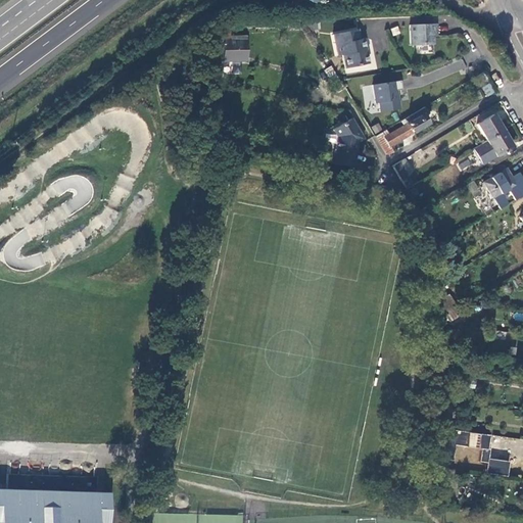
[(435,25),(409,26),(410,45),(432,44),(432,34),(436,34),(435,25)]
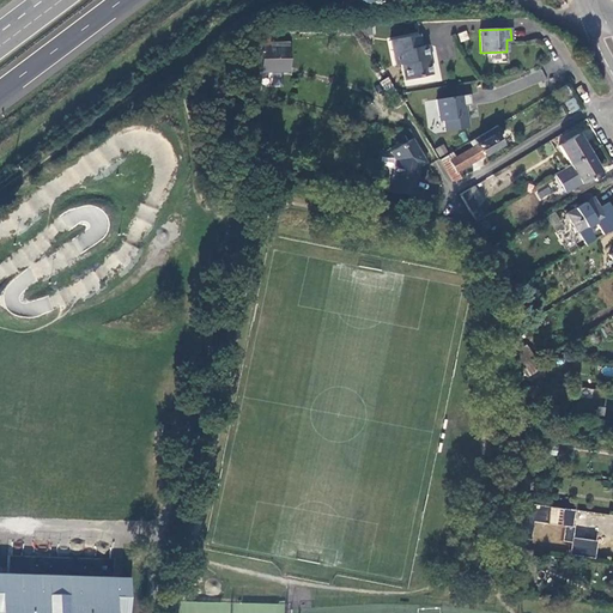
[(419,34),(390,40),(395,64),(400,62),(405,80),(431,74),(429,64),(428,64),(428,60),(429,59),(425,44),(422,46),(419,34)]
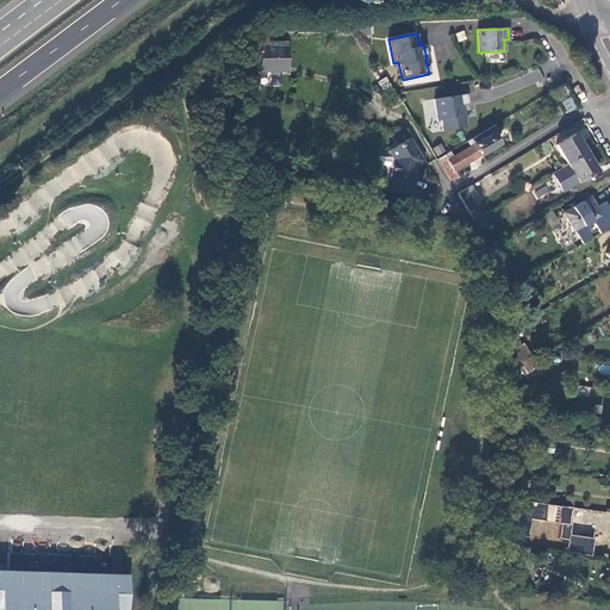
[(268,45),(260,45),(261,70),(287,69),(286,42),(268,43),(268,45)]
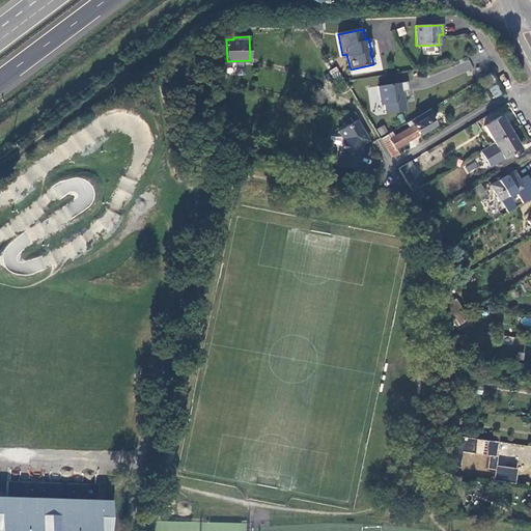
[(336,66),(329,71),(334,79),(340,76),(336,66)]
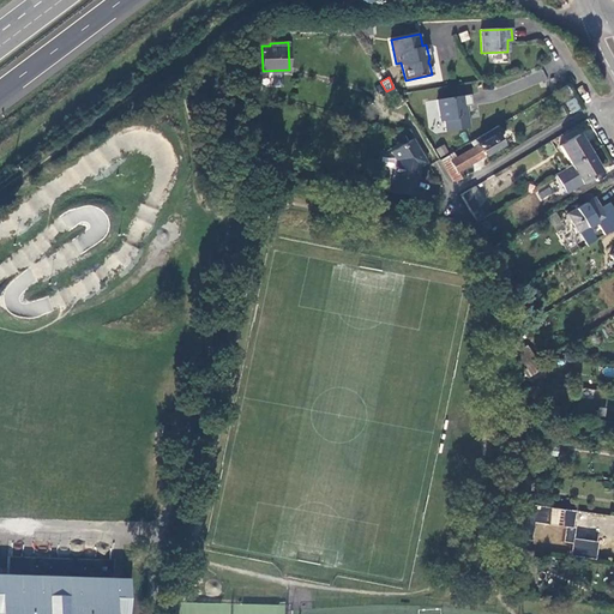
[(470,95),(435,100),(439,122),(443,121),(445,132),(470,128),(467,107),(471,106),(470,95)]
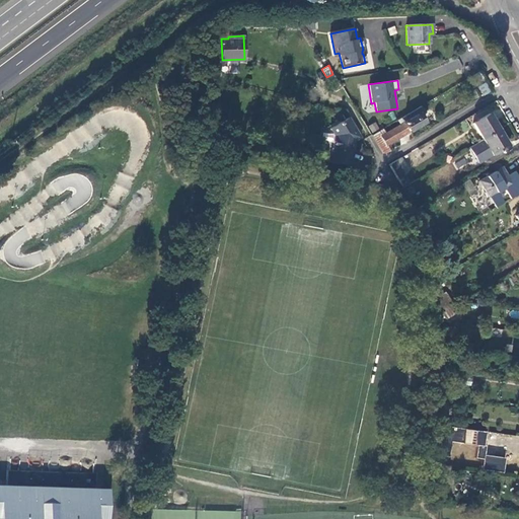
[(483,95),(491,92),(487,82),(478,86),(483,95)]
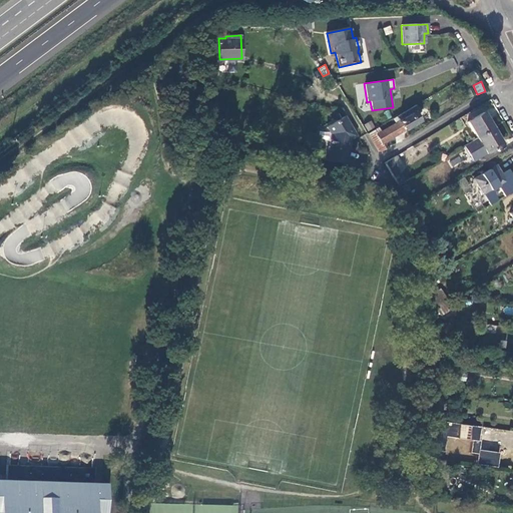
[(379,127),(374,130),(382,144),(420,121),(414,112),(419,109),(416,105),(393,119),(395,123),(381,131),(379,127)]
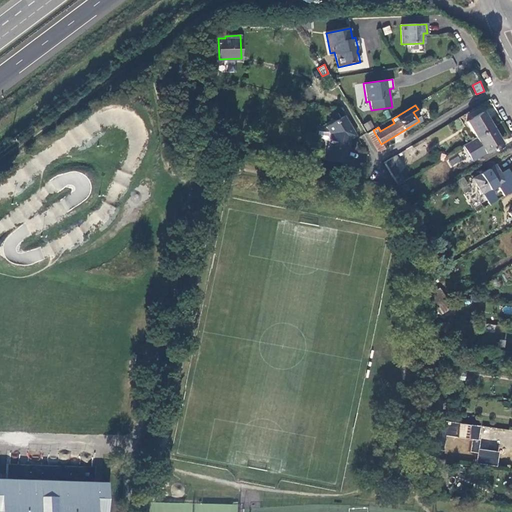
[(482,112),(466,122),(476,138),(492,128),(482,112)]
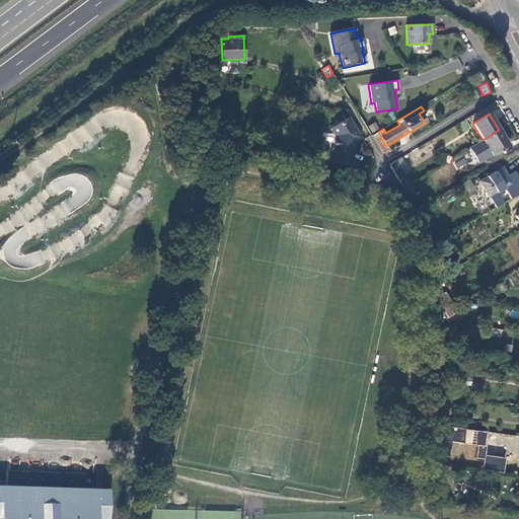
[(347,115),(328,127),(334,134),(329,159),(349,163),(353,136),(358,133),(347,115)]
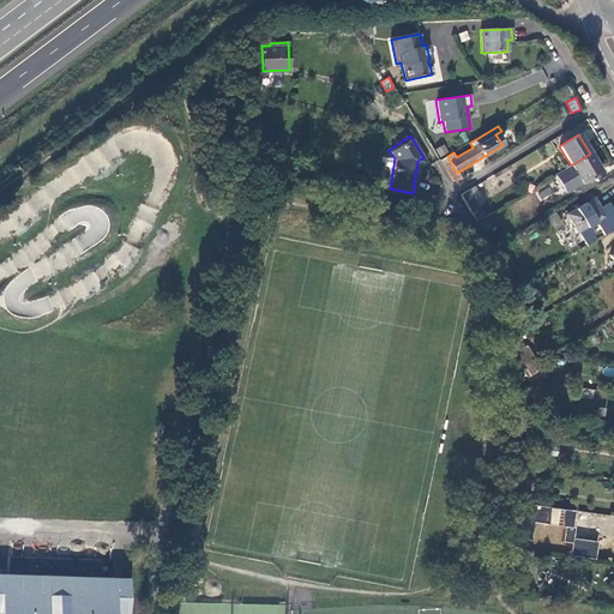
[(440,157),(449,152),(444,144),(435,149),(440,157)]
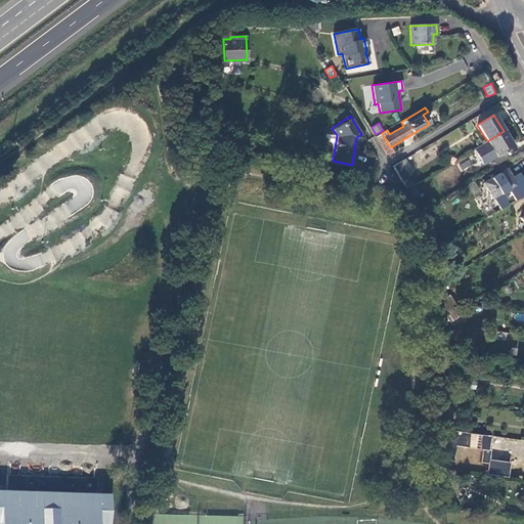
[(513,147),(504,131),(487,141),(473,149),(483,166),(513,147)]
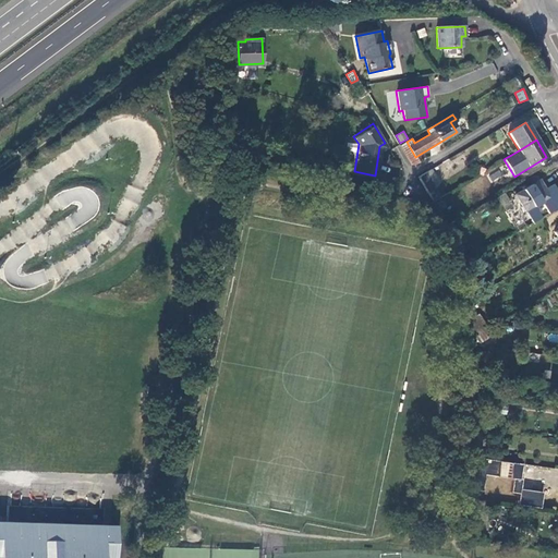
[(500,171),(489,174),(492,181),(502,178),(500,171)]
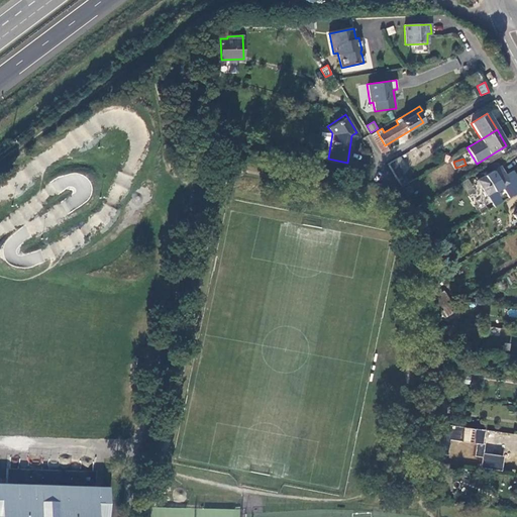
[(392,162),(388,164),(402,187),(406,185),(392,162)]
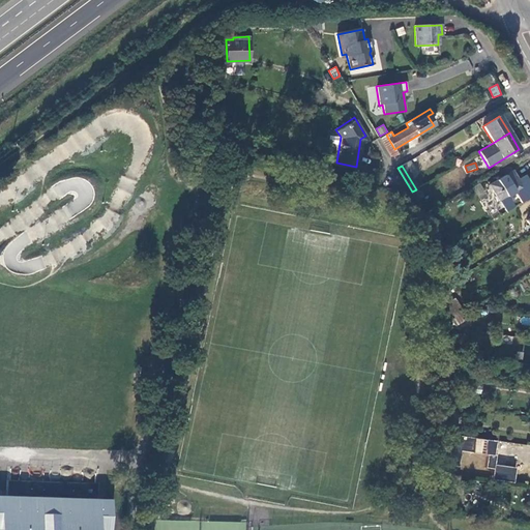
[(511,172),(490,185),(499,202),(522,187),(511,172)]
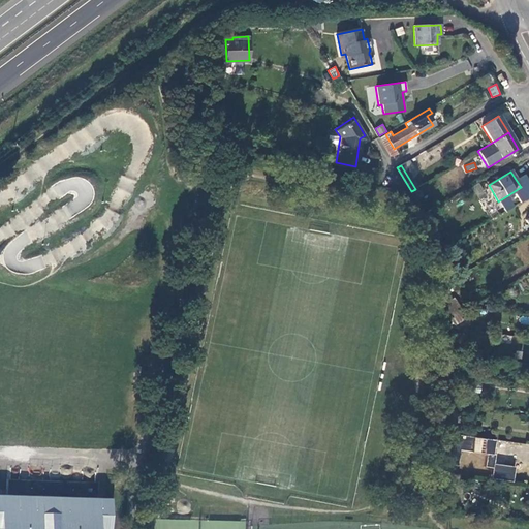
[(415,189),(411,191),(425,213),(435,208),(426,192),(430,190),(426,183),(415,189)]
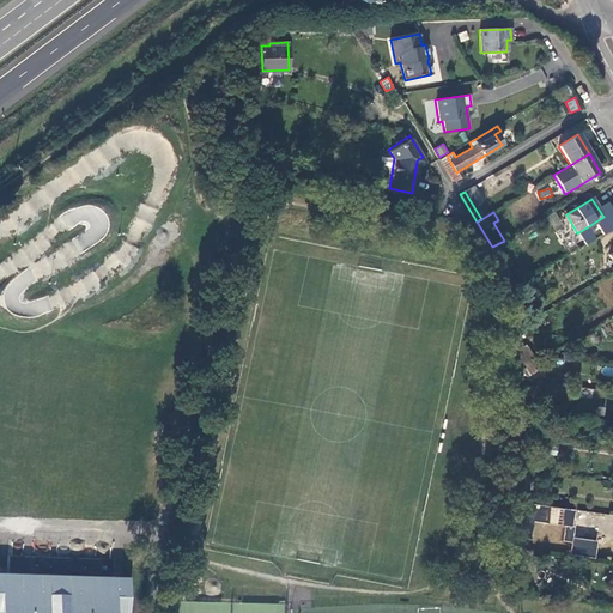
[(523,341),(510,350),(511,375),(521,369),(535,360),(523,341)]
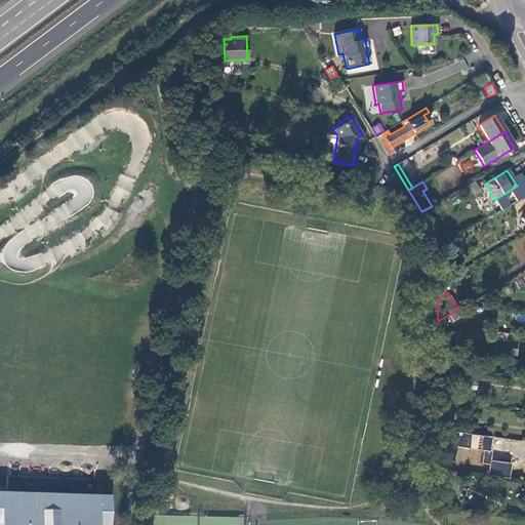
[(446,316),(450,322),(463,314),(459,309),(458,309),(446,316)]
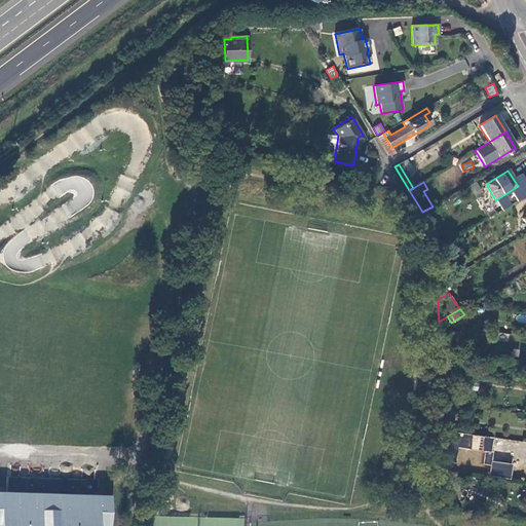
[(460,433),(443,430),(444,452),(456,454),(460,433)]
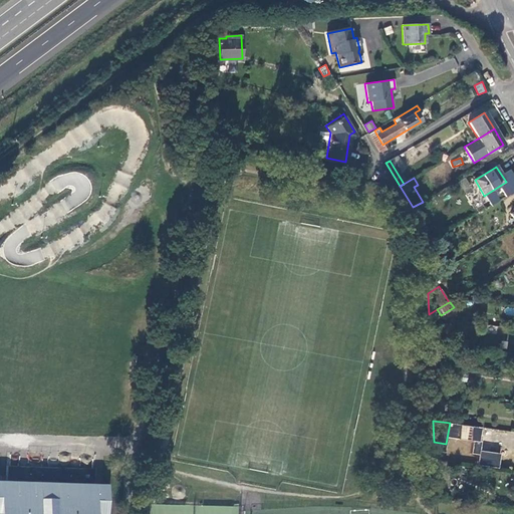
[(0,513),(100,513),(101,484),(94,484),(94,468),(6,465),(6,481),(0,480),(0,513)]
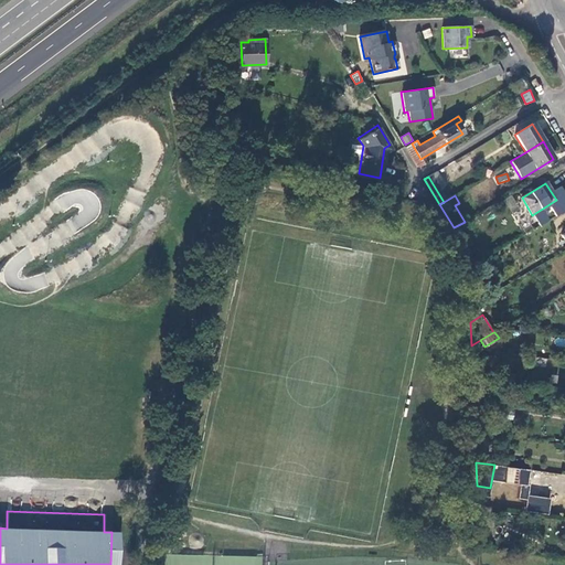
[(493,522),(484,520),(482,533),(491,535),(493,522)]
